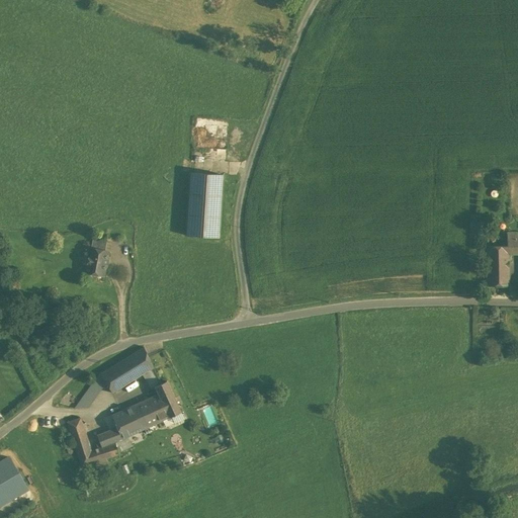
[(187,235),(219,237),(223,174),(191,172),(187,235)]
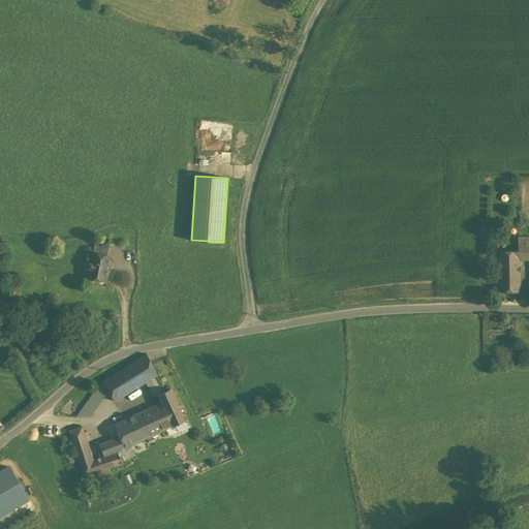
[(528,236),(519,237),(519,244),(528,243),(528,236)]
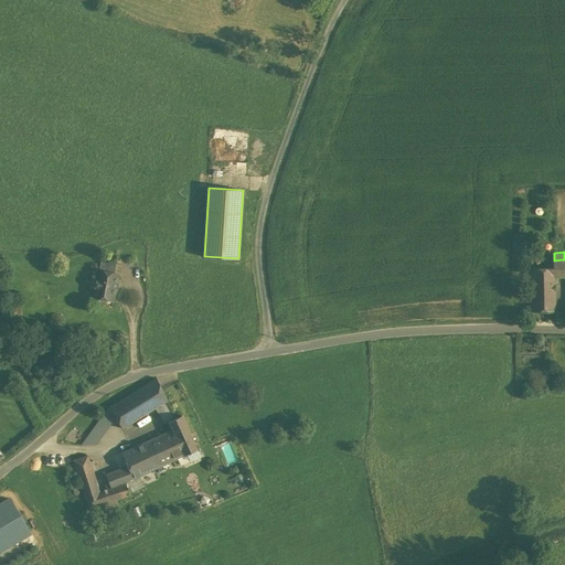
[(103,257),(99,270),(115,273),(117,260),(103,257)]
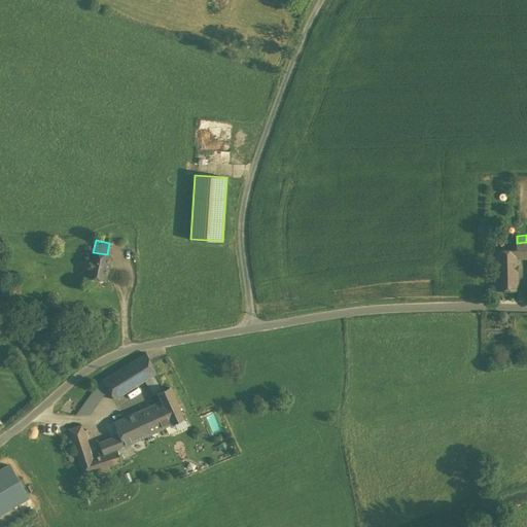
[(517,250),(517,256),(526,255),(526,242),(517,243),(518,250),(517,250)]
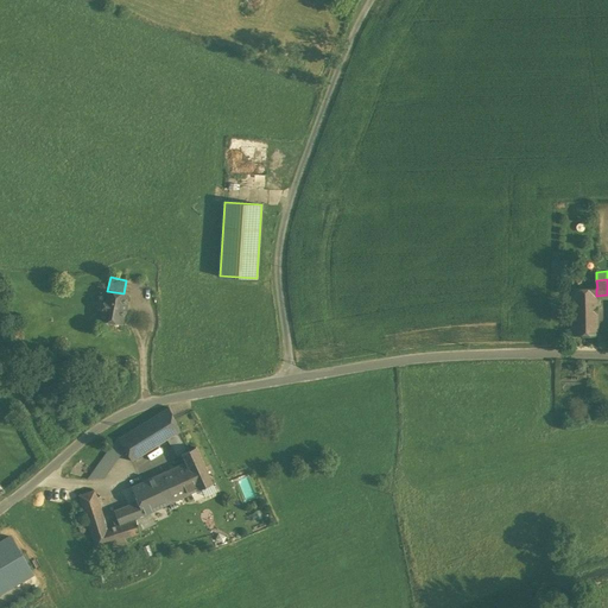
[(572,289),(572,305),(597,304),(596,296),(596,289),(572,289)]
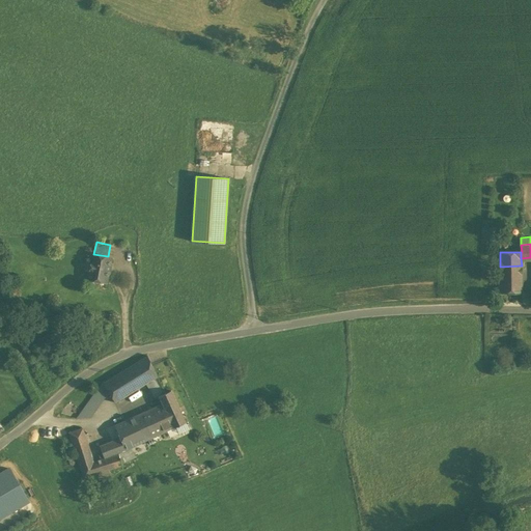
[(88,279),(107,283),(111,257),(108,256),(93,254),(91,261),(88,260),(86,271),(89,271),(88,279)]
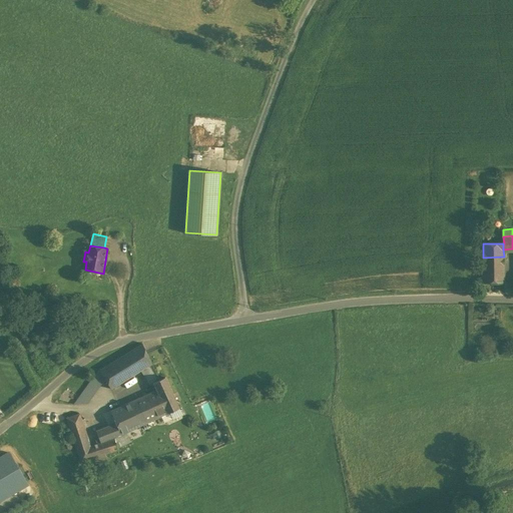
[(483,258),(483,282),(505,281),(504,257),(483,258)]
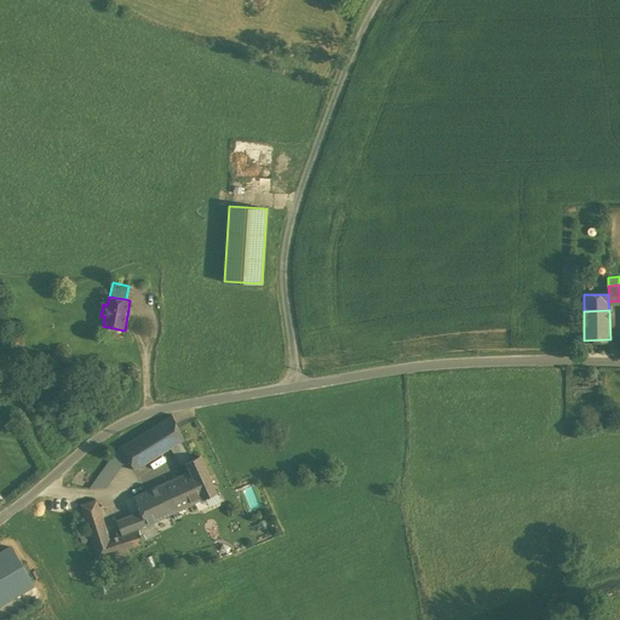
[(171,448),(184,440),(172,415),(120,447),(121,447),(127,458),(135,470),(171,448)]
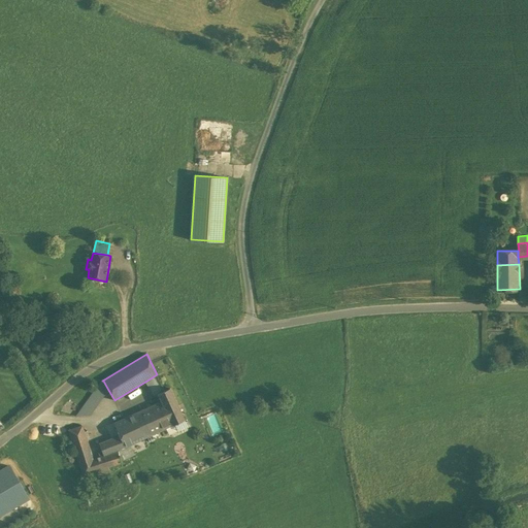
[(157,374),(145,382),(155,396),(158,394),(159,393),(165,391),(157,374)]
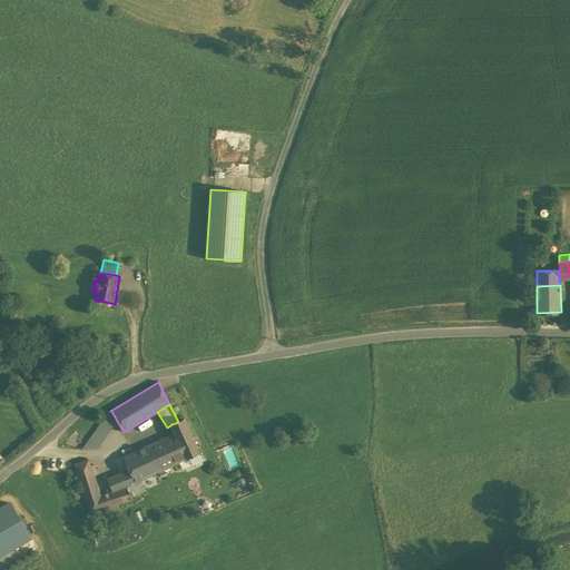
[(84,448),(85,450),(97,449),(117,421),(111,411),(109,412),(84,448)]
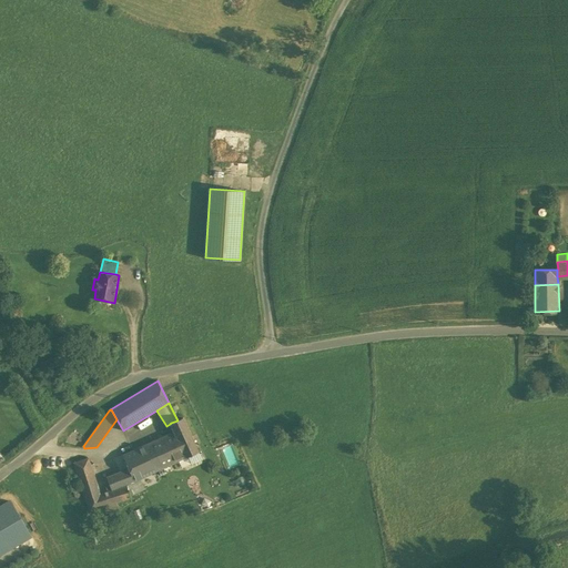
[(189,456),(199,452),(199,450),(183,419),(184,418),(183,418),(182,418),(178,421),(171,423),(170,424),(171,425),(174,432),(185,456),(185,457),(186,457),(189,456)]
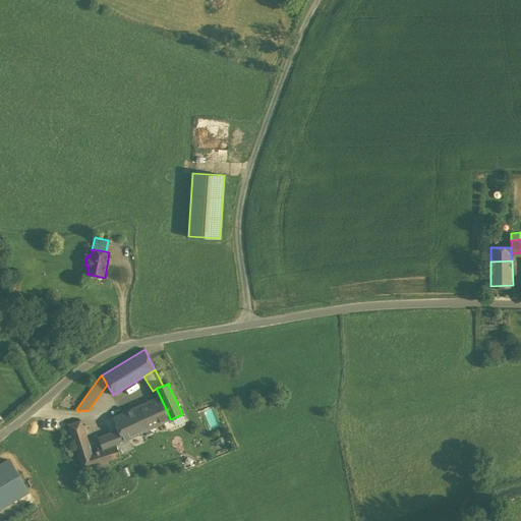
[(161,424),(170,419),(170,418),(160,396),(147,402),(152,415),(156,413),(161,424)]
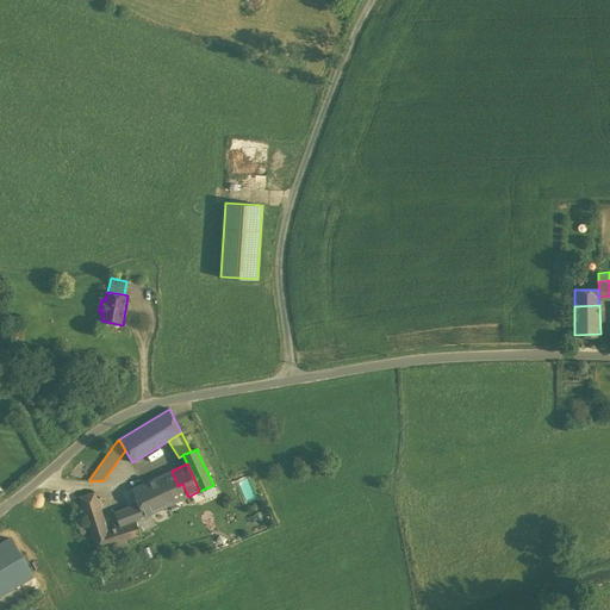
[(151,514),(188,497),(182,484),(178,486),(172,471),(132,489),(139,503),(114,512),(118,522),(114,523),(116,528),(107,530),(95,491),(79,497),(97,549),(141,535),(141,533),(145,530),(156,526),(151,514)]
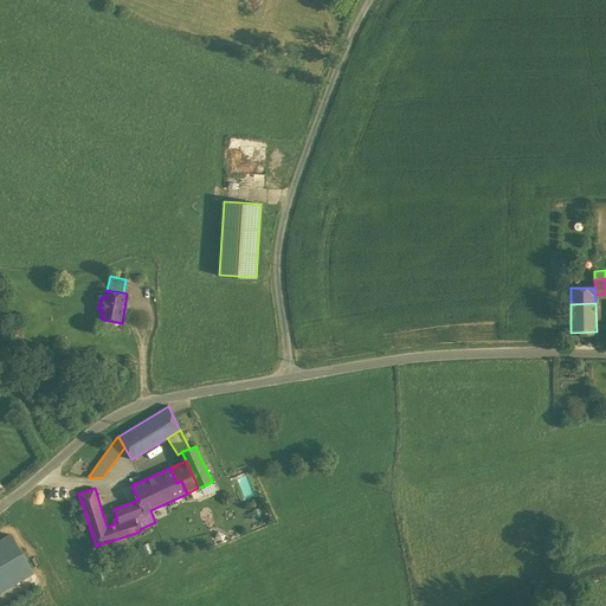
[(214,488),(212,482),(201,487),(204,494),(214,489),(216,489),(214,488)]
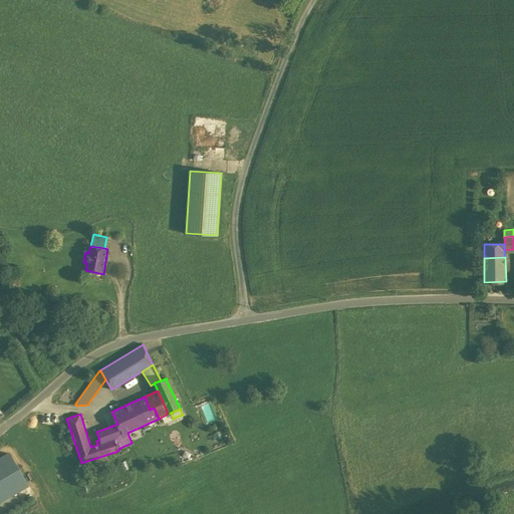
[(10,454),(0,459),(0,501),(28,485),(10,454)]
